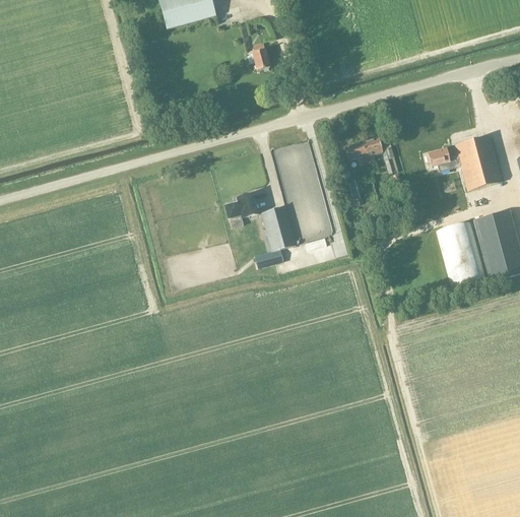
[(158,0),(166,28),(215,15),(210,0),(158,0)]
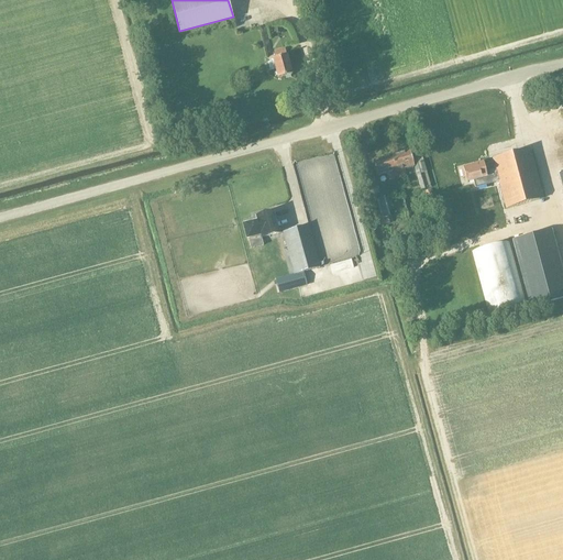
[(277,76),(291,73),(286,53),(285,46),(274,48),(276,55),(273,56),(277,76)]
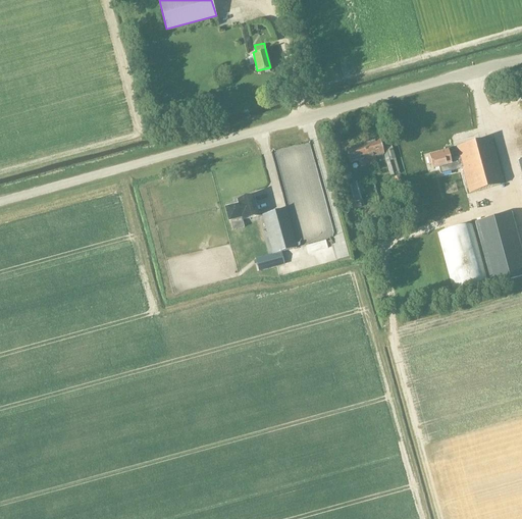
[(452,168),(450,162),(451,161),(451,159),(460,157),(469,191),(504,182),(491,136),(457,145),(458,148),(448,151),(448,149),(429,153),(433,166),(438,165),(440,171),(452,168)]
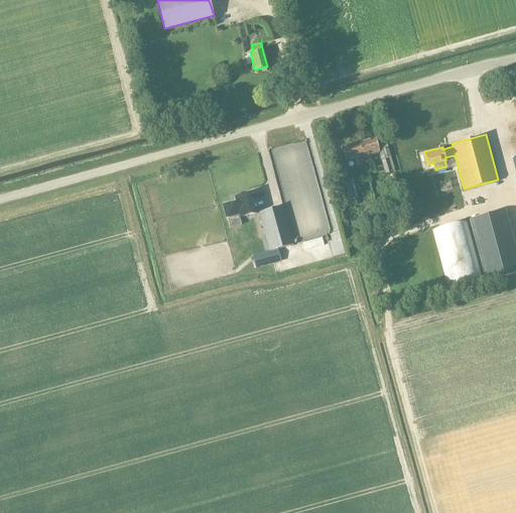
[(387,146),(379,148),(375,136),(358,141),(364,162),(372,160),(369,152),(378,149),(385,172),(394,169),(387,146)]
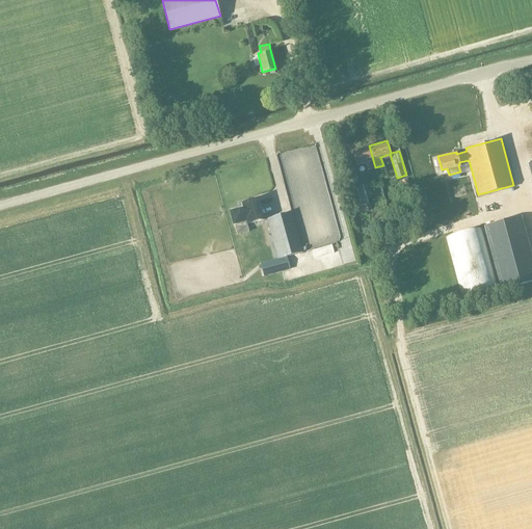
[(367,169),(375,167),(369,146),(352,150),(355,163),(365,161),(367,169)]
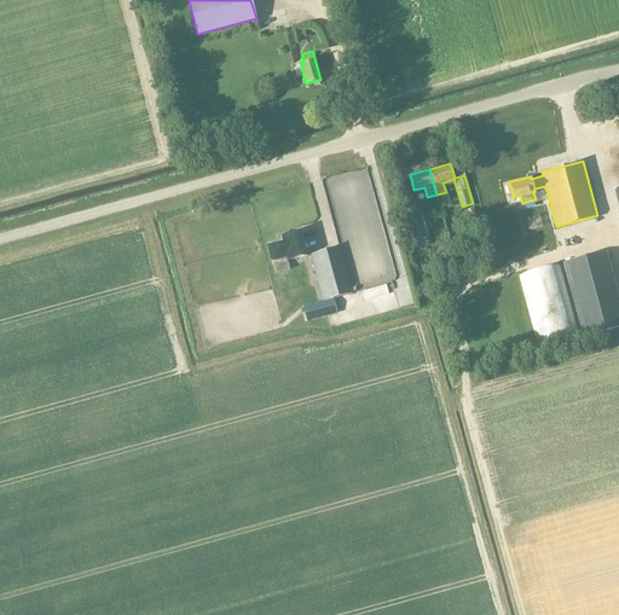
[(282,239),(267,243),(271,259),(287,254),(287,257),(306,253),(300,230),(281,235),(282,239)]
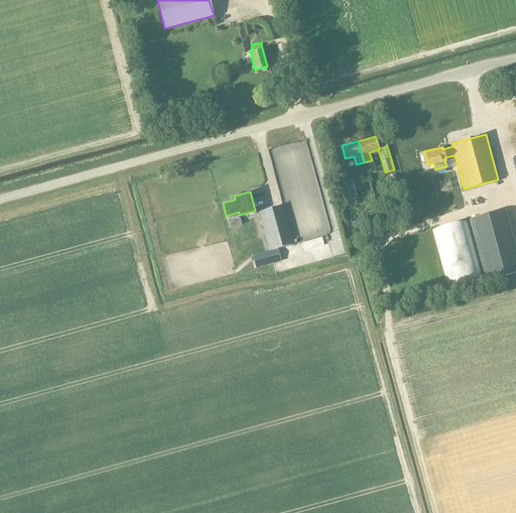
[(282,204),(260,211),(270,249),(293,243),(282,204)]
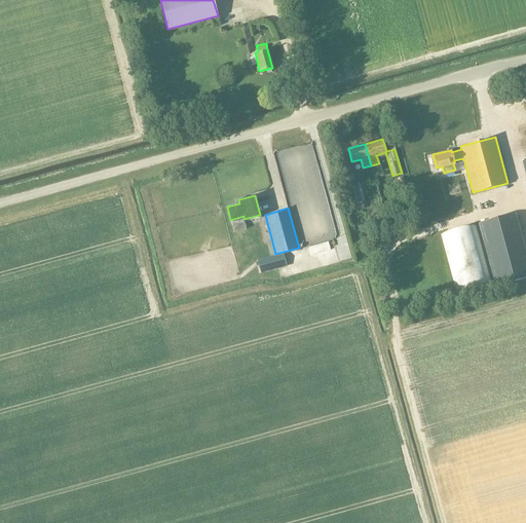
[(494,284),(525,275),(525,252),(515,212),(478,221),(494,284)]
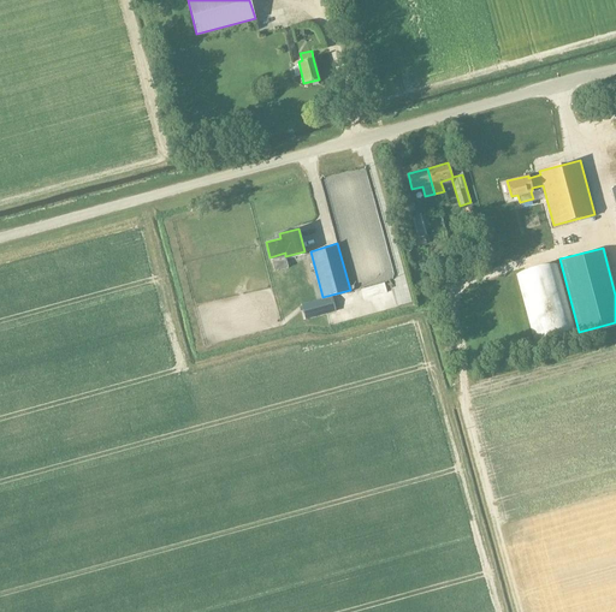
[(514,262),(529,326),(542,322),(539,312),(549,309),(552,325),(568,320),(551,253),(514,262)]
